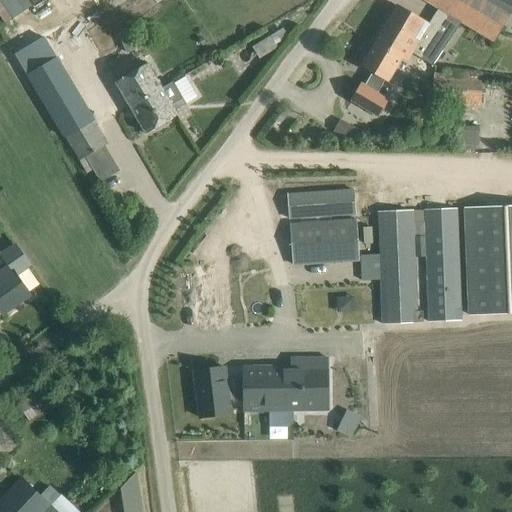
[(511,0),(425,0),(438,8),(461,21),(495,41),(511,11),(511,0)]
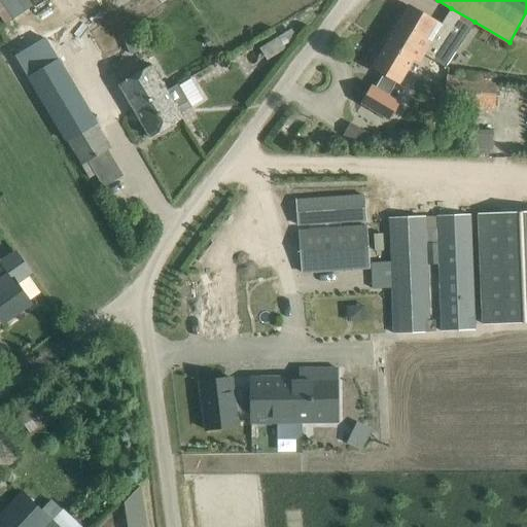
[(409,6),(385,45),(403,57),(412,42),(427,53),(426,56),(445,69),(453,57),(475,22),(451,8),(441,25),(409,6)]
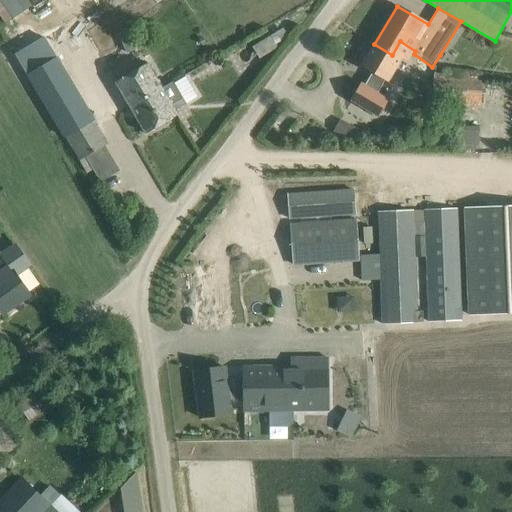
[(129,32),(117,37),(125,56),(137,50),(129,32)]
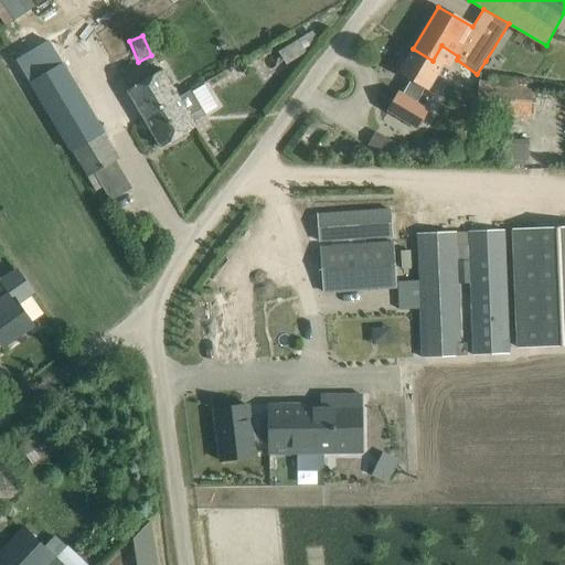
[(433,61),(413,49),(398,74),(428,92),(444,66),(450,70),(457,60),(458,56),(441,45),(433,61)]
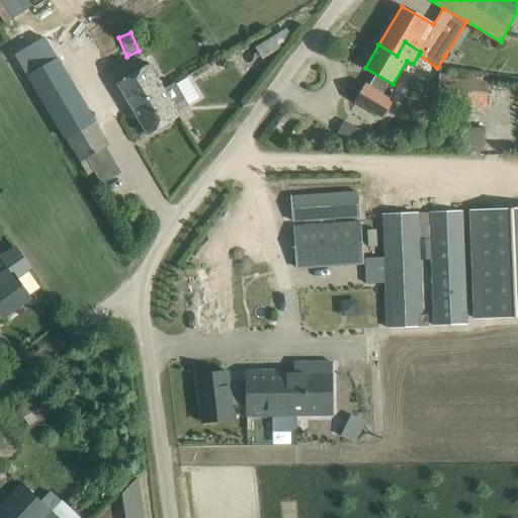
[(59,62),(29,78),(67,141),(95,124),(59,62)]
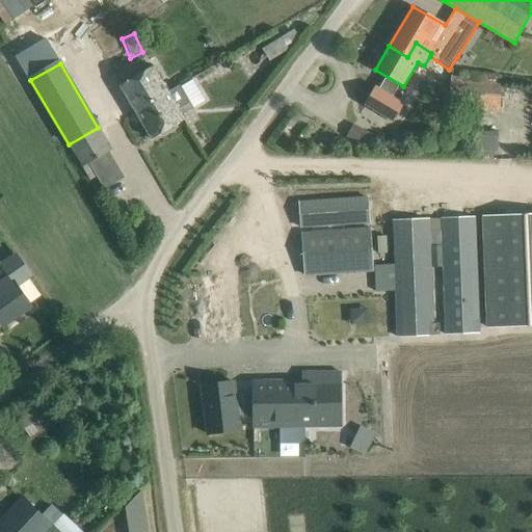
[(120,86),(135,111),(167,91),(152,67),(120,86)]
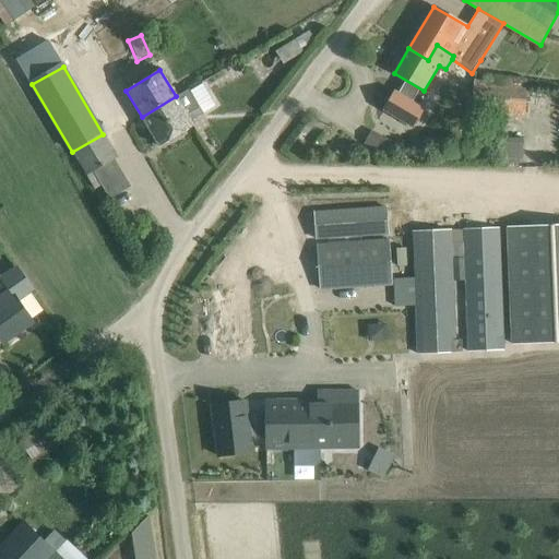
[(474,115),(488,116),(525,117),(526,85),(475,83),(474,115)]
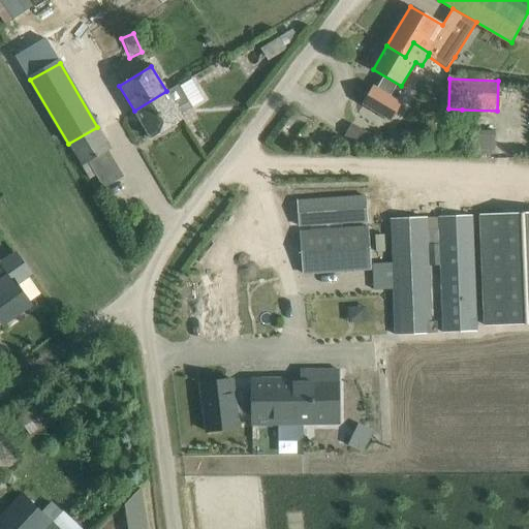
[(166,91),(134,111),(151,138),(183,120),(177,110),(189,102),(178,85),(166,91)]
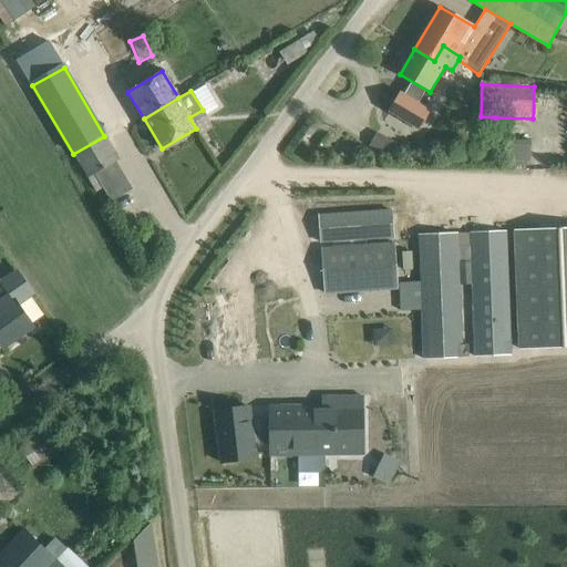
[(399,119),(371,137),(383,154),(411,134),(399,119)]
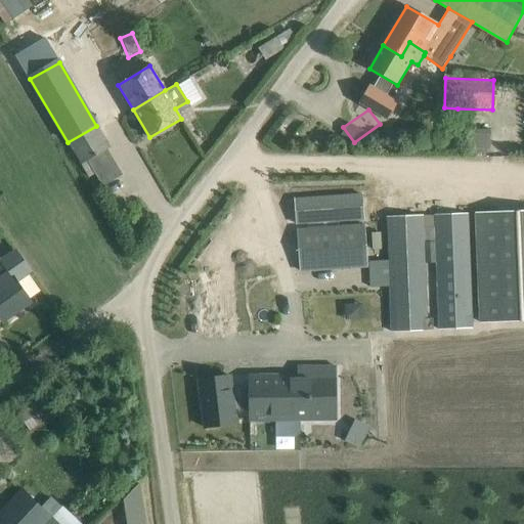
[(97,127),(68,142),(81,165),(87,161),(110,147),(97,127)]
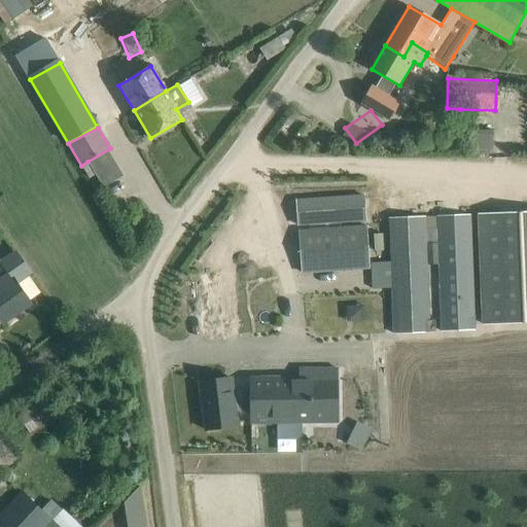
[(477,130),(476,152),(493,153),(494,131),(477,130)]
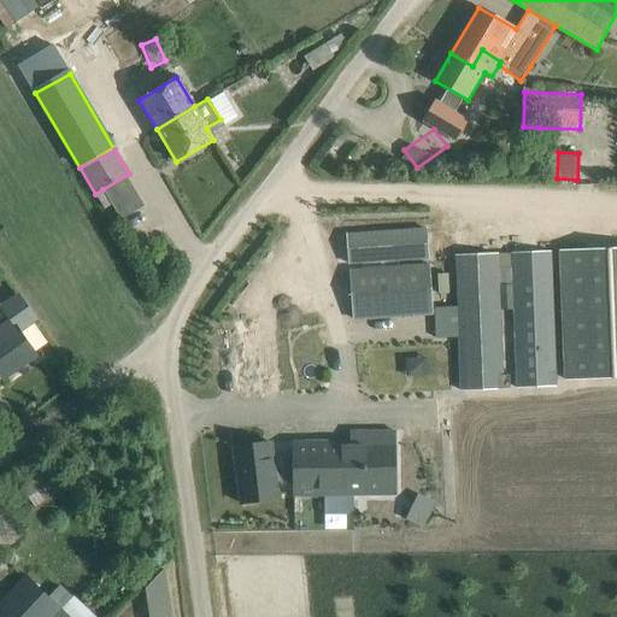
[(122,215),(144,204),(129,177),(107,189),(122,215)]
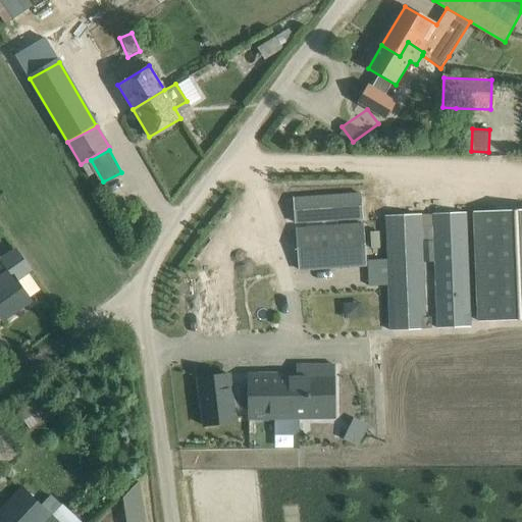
[(87,160),(81,164),(89,176),(95,173),(87,160)]
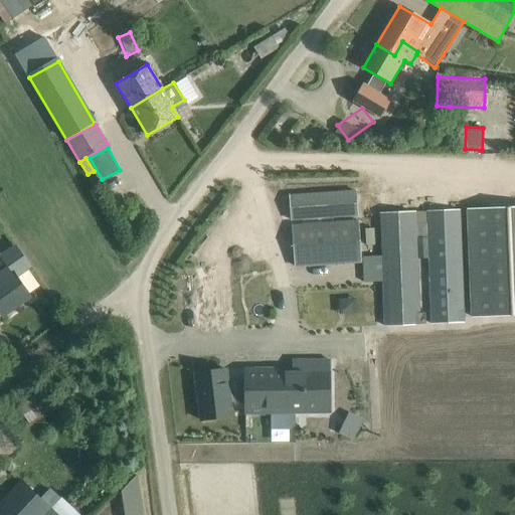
[(289,196),(291,220),(357,215),(356,191),(289,196)]
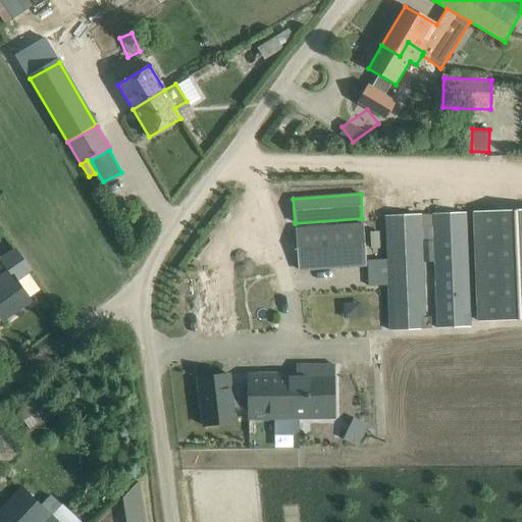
[(521,209),(473,211),(477,322),(521,320),(521,209)]
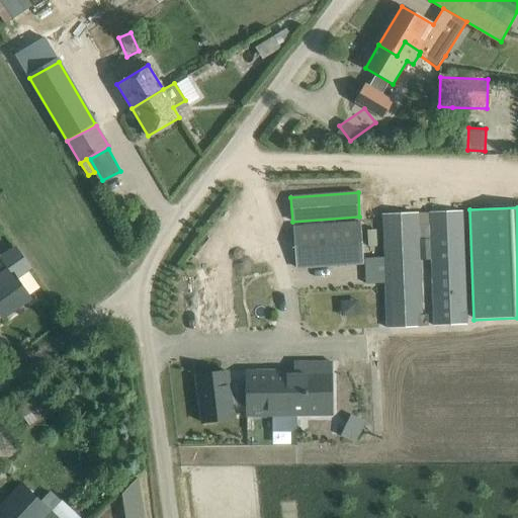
[(427,315),(420,315),(418,260),(430,260),(433,328),(466,327),(461,212),(428,214),(428,225),(417,225),(417,213),(381,216),(382,257),(383,282),(384,326),(427,325),(427,315)]
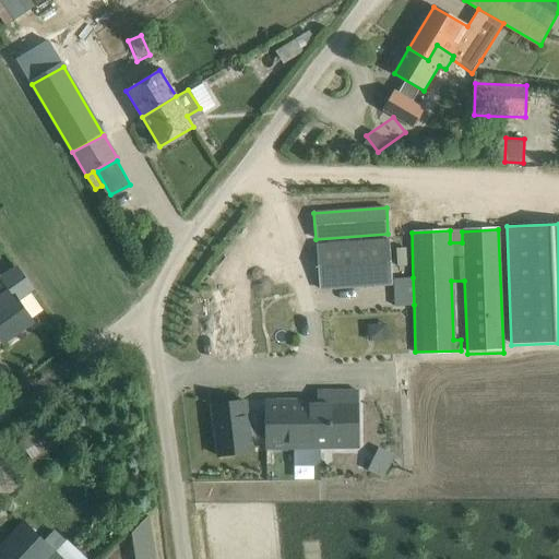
[(317,246),(320,288),(392,283),(389,240),(317,246)]
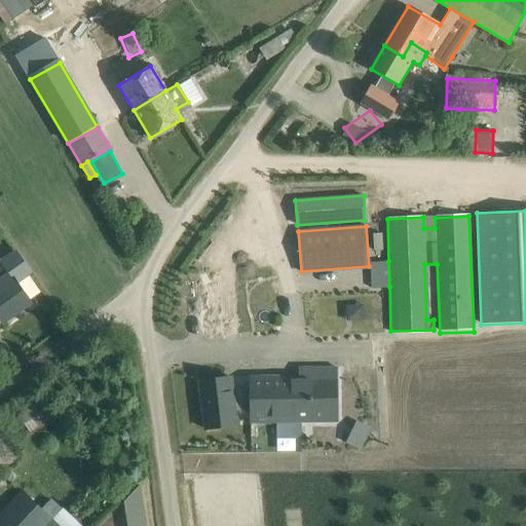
[(382,250),(381,232),(372,233),(373,250),(382,250)]
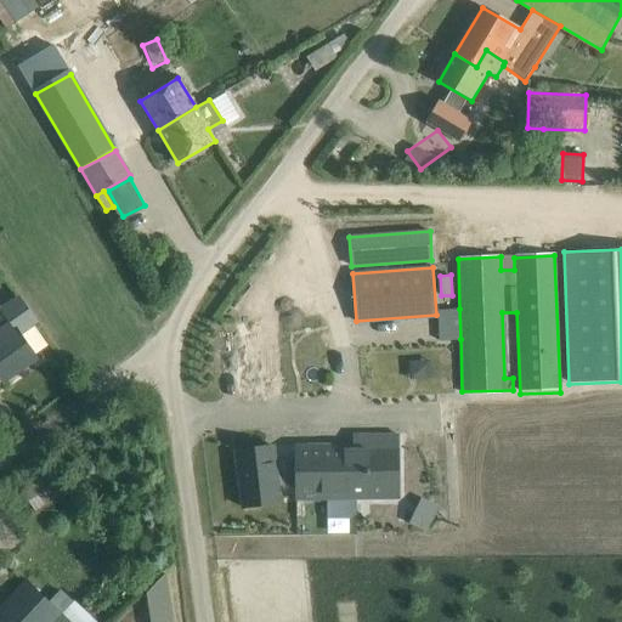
[(0,378),(3,382),(37,357),(18,333),(35,321),(18,298),(3,310),(0,306),(0,378)]
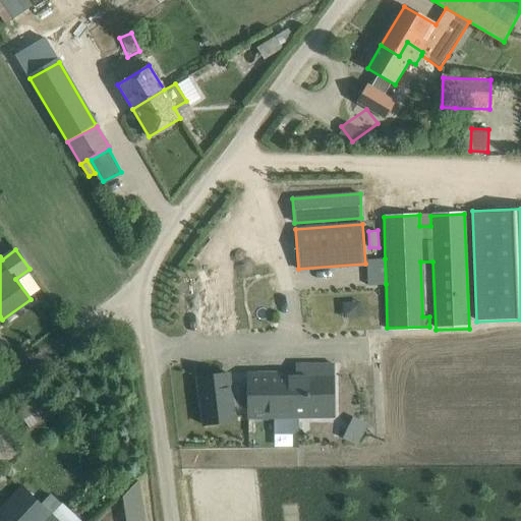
[(247,373),(248,418),(333,418),(333,364),(296,364),(296,372),(247,373)]
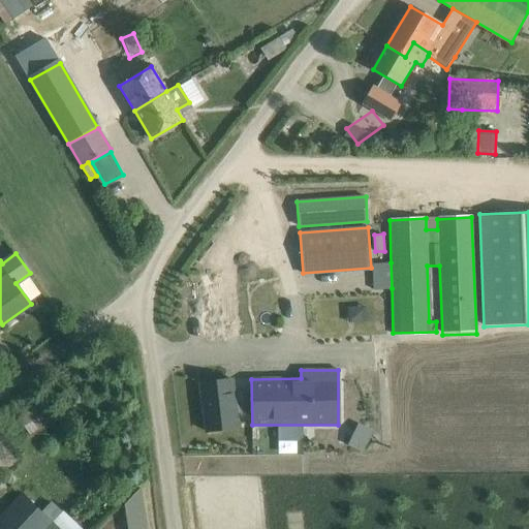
[(200,383),(207,432),(238,428),(231,379),(200,383)]
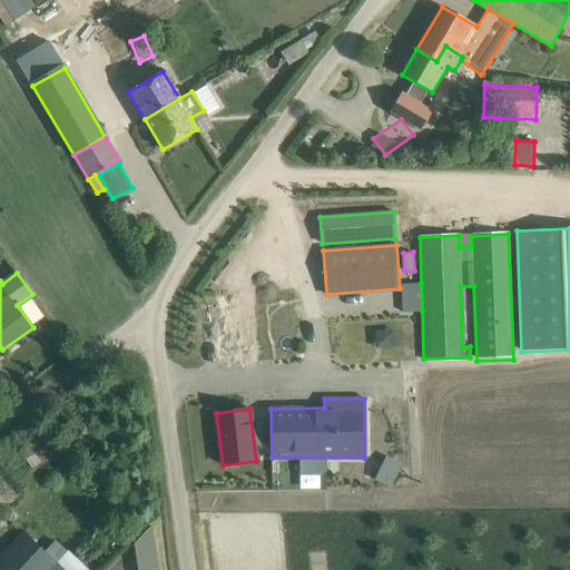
[(385,459),(374,481),(391,490),(401,467),(385,459)]
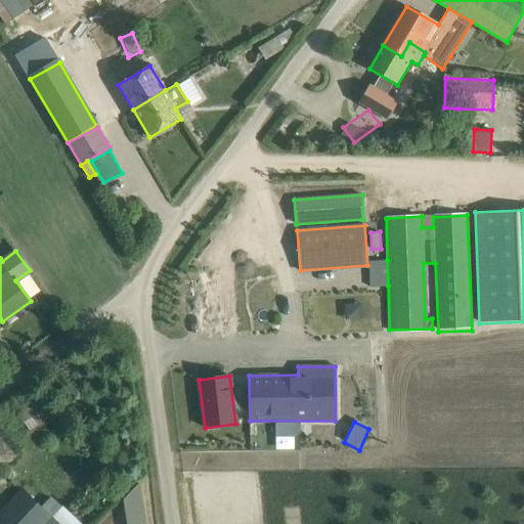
[(296,447),(297,429),(278,427),(277,446),(296,447)]
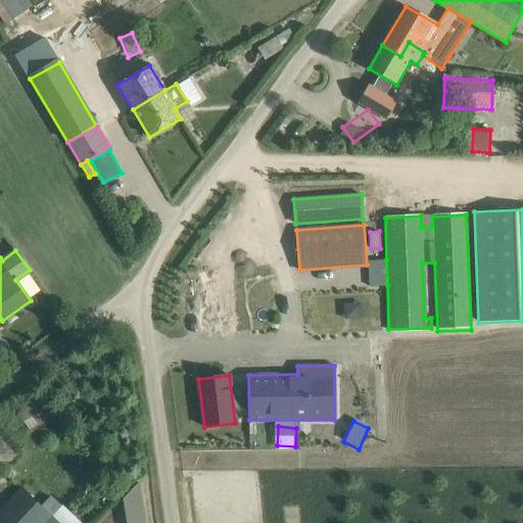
[(81,522),(62,505),(61,506),(51,496),(41,506),(22,488),(0,511),(0,522),(81,522)]
